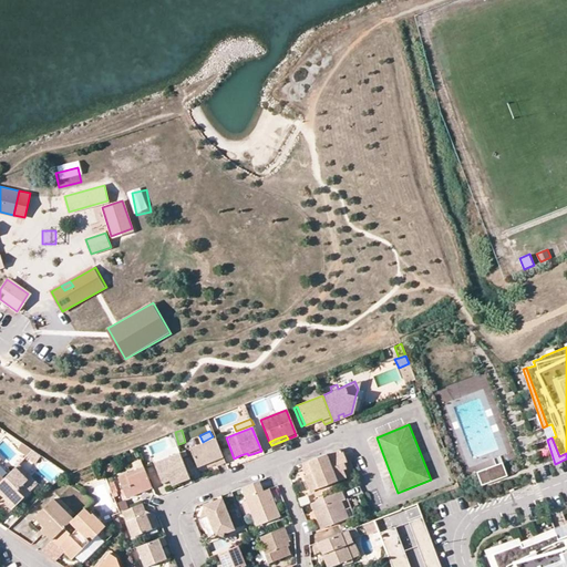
[(214,439),(188,449),(196,467),(205,465),(213,462),(215,465),(215,466),(224,463),(214,439)]
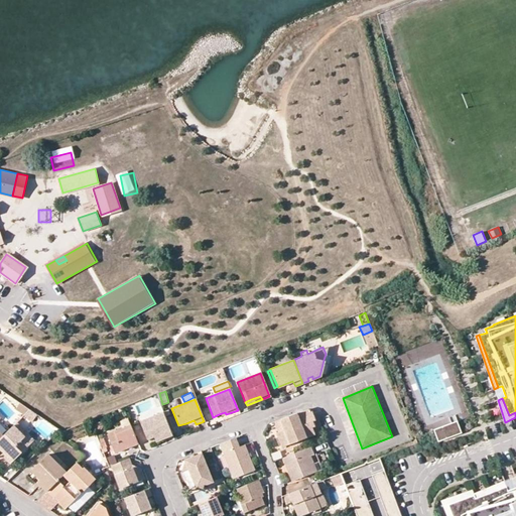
[(26,414),(30,409),(20,402),(15,408),(25,414),(26,414)]
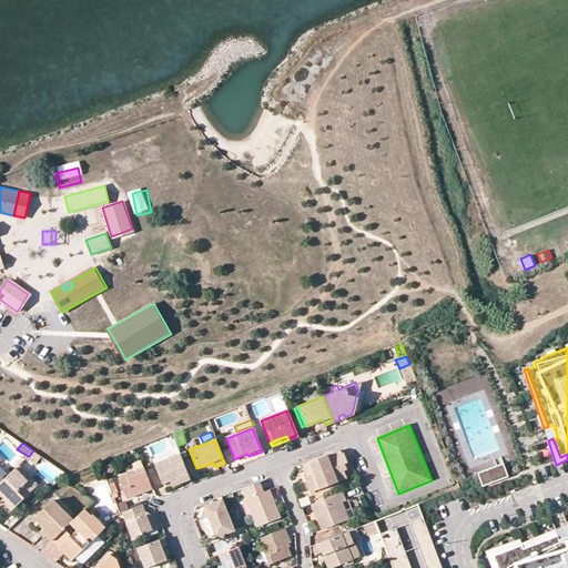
[(344,455),(336,450),(307,462),(311,470),(313,470),(314,473),(306,476),(304,476),(311,493),(347,478),(344,470),(346,469),(344,464),(347,463),(344,455)]
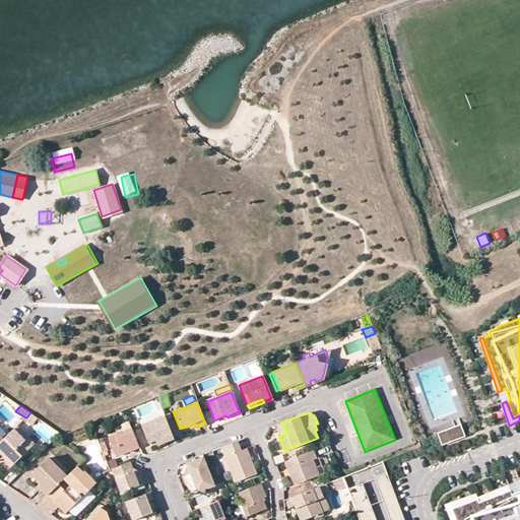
[(154,442),(171,435),(164,415),(140,425),(147,444),(154,442)]
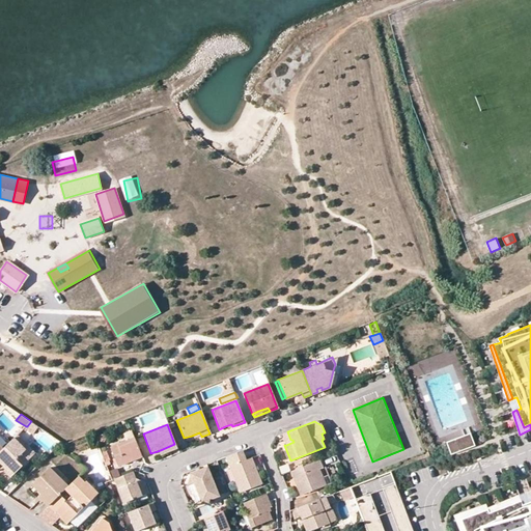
[(287,431),(282,434),(286,445),(294,442),(292,440),(290,440),(287,431)]
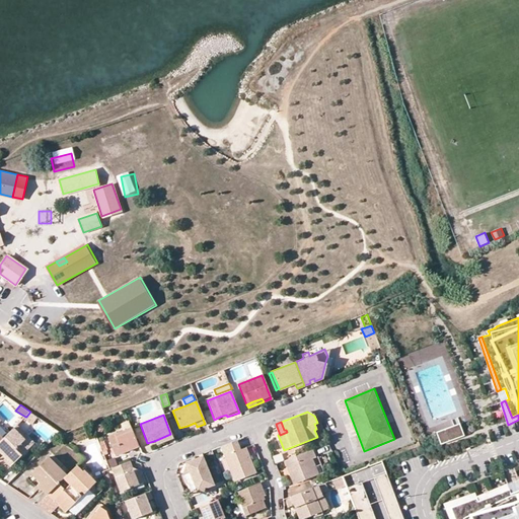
[(459,425),(437,433),(441,445),(464,436),(459,425)]
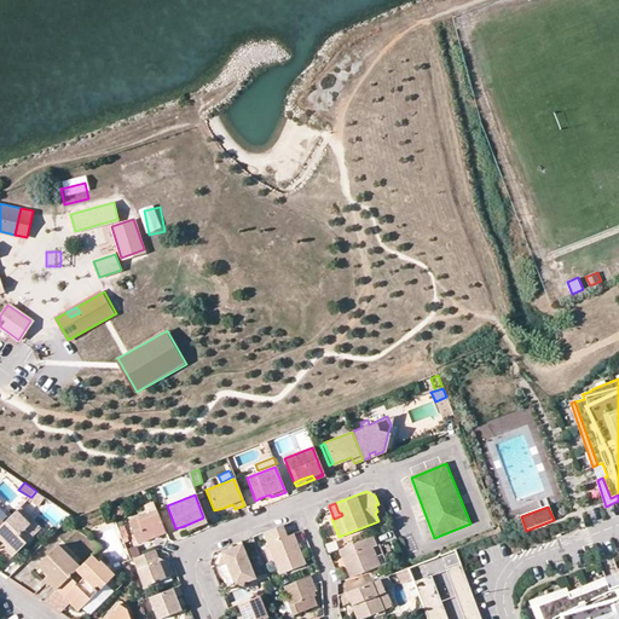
[(15,512),(29,525),(27,528),(34,536),(41,530),(33,522),(19,508),(15,512)]
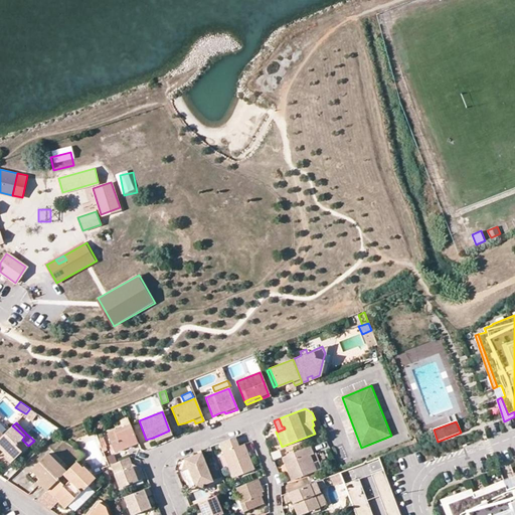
[(124,449),(123,447),(128,445),(129,447),(136,444),(129,424),(105,434),(113,454),(124,449)]
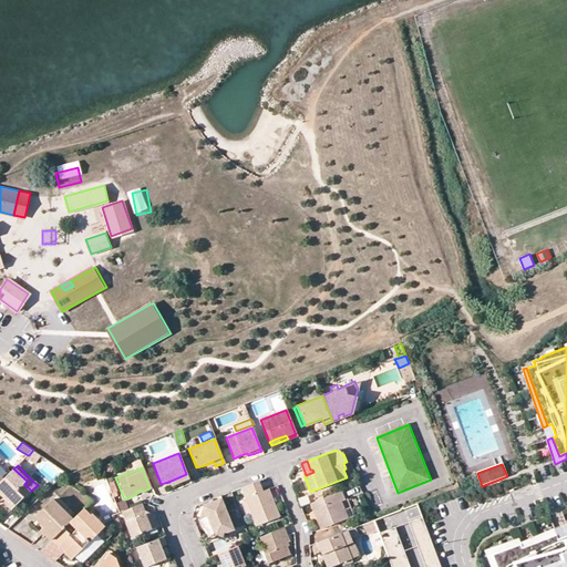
[(27,481),(13,468),(2,481),(0,482),(0,495),(2,494),(8,501),(6,503),(4,504),(11,511),(31,491),(24,484),(27,481)]
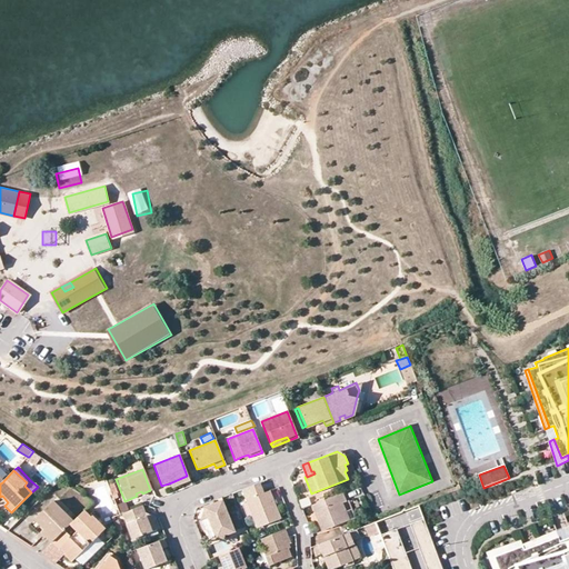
[(189,481),(187,476),(169,483),(170,488),(189,481)]
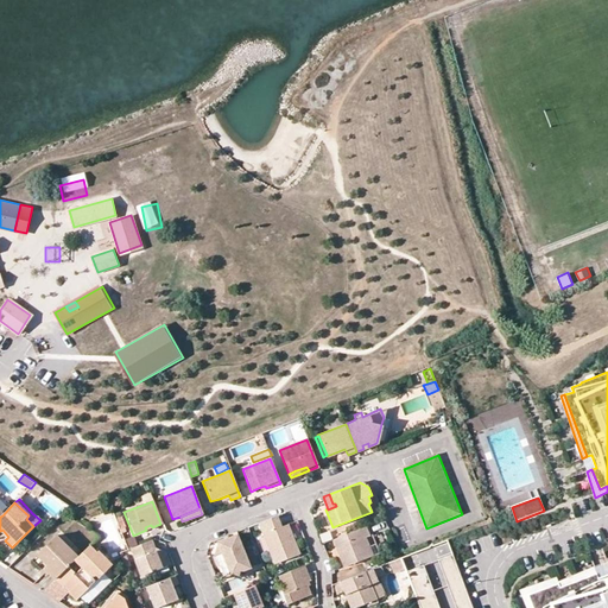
[(285,525),(279,527),(273,515),(255,523),(273,565),(297,555),(285,525)]
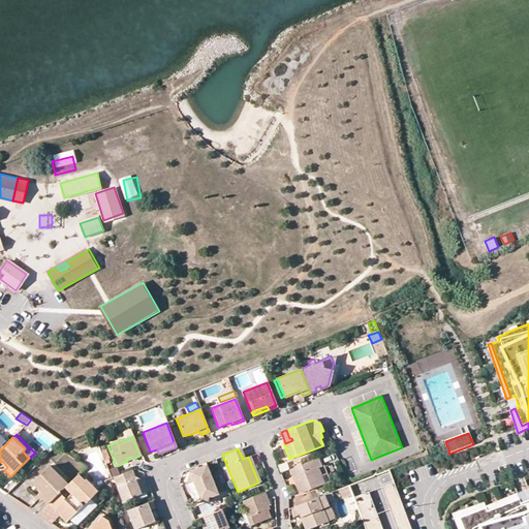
[(320,466),(317,458),(288,469),(291,476),(294,476),(298,484),(296,486),(299,494),(321,485),(315,468),(320,466)]
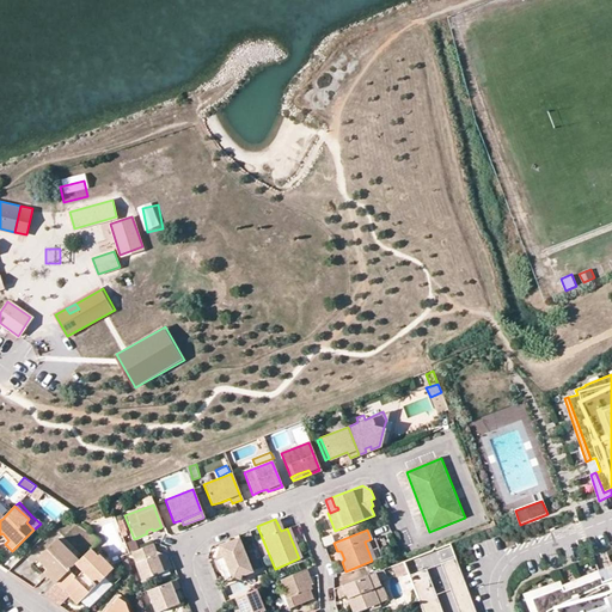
[(218,545),(220,551),(218,555),(209,558),(214,568),(220,570),(224,579),(232,575),(239,579),(240,575),(250,571),(237,537),(218,545)]
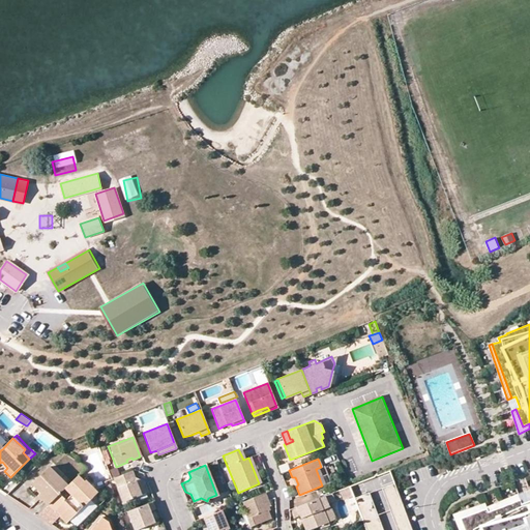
[(68,486),(50,467),(33,483),(38,489),(42,493),(39,496),(49,505),(68,486)]
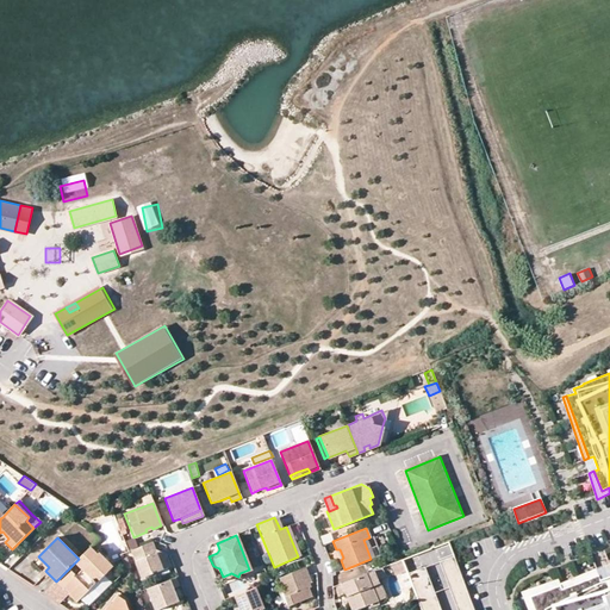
[(160,555),(154,552),(151,542),(130,551),(142,579),(168,568),(165,559),(161,560),(160,555)]
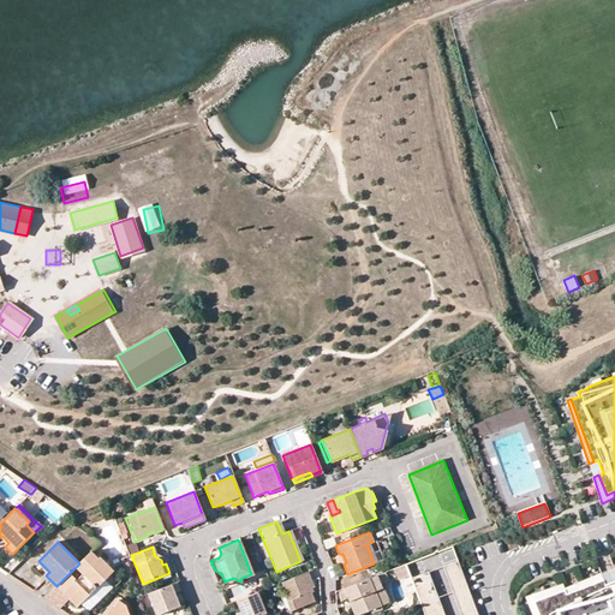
[(97,559),(91,551),(79,563),(57,586),(65,593),(67,591),(73,596),(70,599),(78,608),(89,596),(87,593),(94,586),(96,589),(113,572),(99,557),(97,559)]
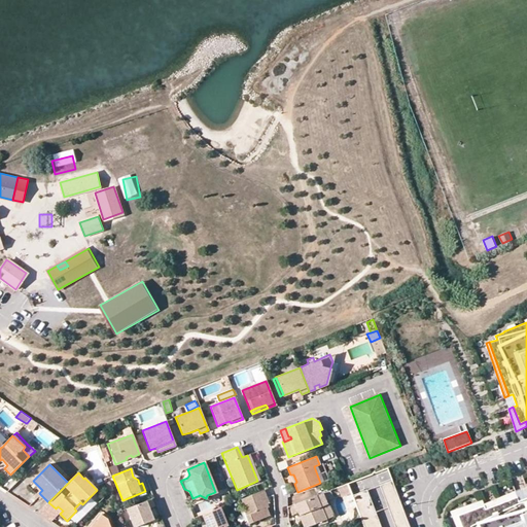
[(378,485),(393,526),(408,526),(391,481),(378,485)]
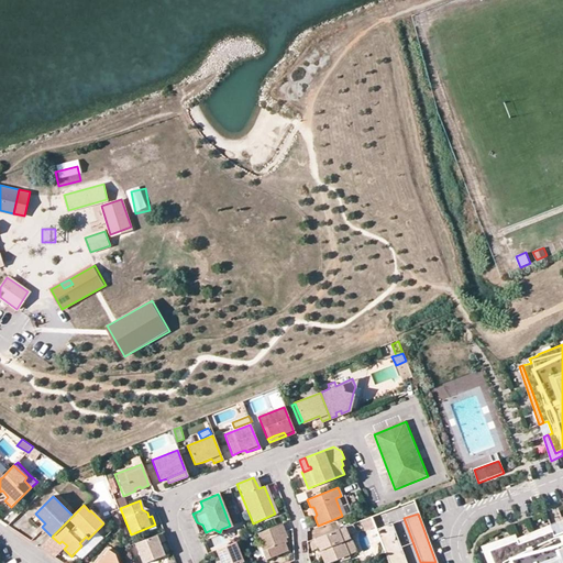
[(283,533),(279,523),(255,533),(265,559),(286,551),(284,543),(285,543),(284,539),(285,538),(283,533)]
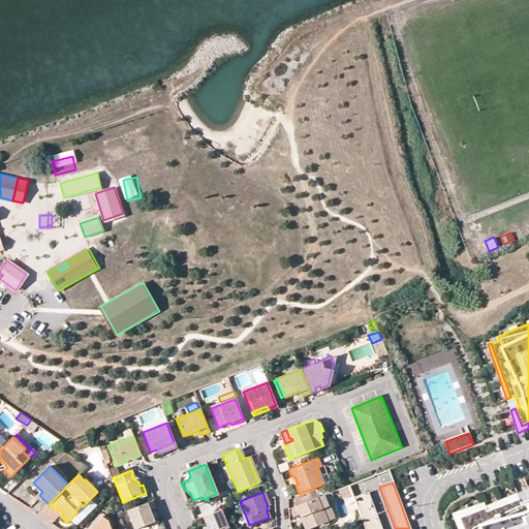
[(331,492),(317,497),(327,522),(334,519),(328,502),(334,499),(331,492)]
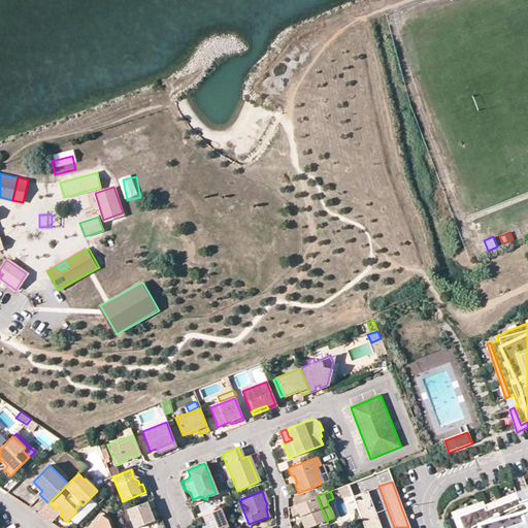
[(380,527),(366,491),(352,496),(363,527),(380,527)]
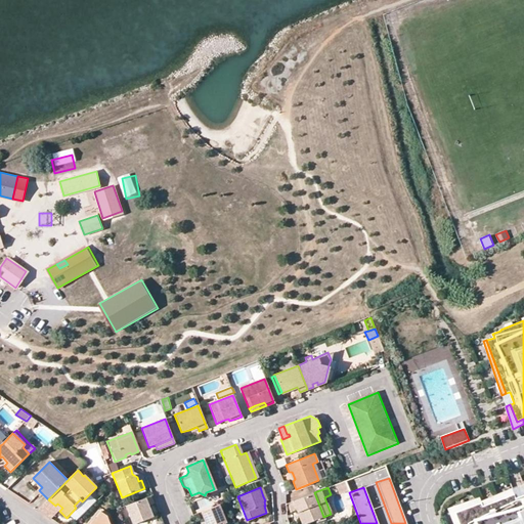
[(480,496),(448,508),(454,523),(460,523),(455,512),(482,503),(483,506),(515,494),(513,487),(482,500),(480,496)]
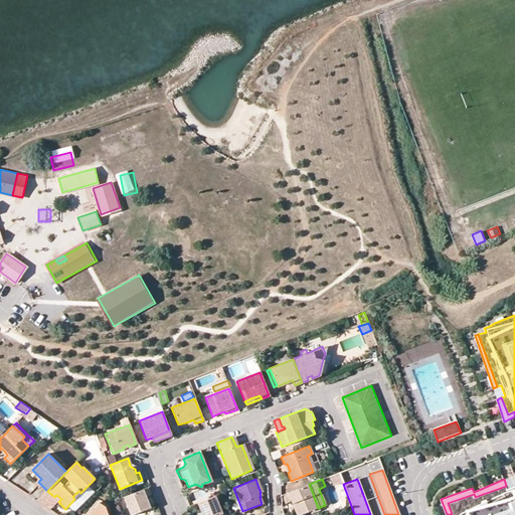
[(309,484),(282,495),(286,504),(292,501),(297,514),(300,514),(318,508),(309,484)]
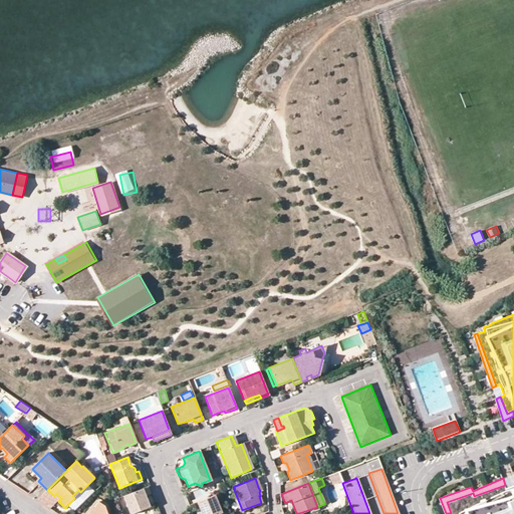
[(513,513),(513,486),(507,489),(505,485),(474,496),(473,493),(447,502),(451,513),(513,513)]
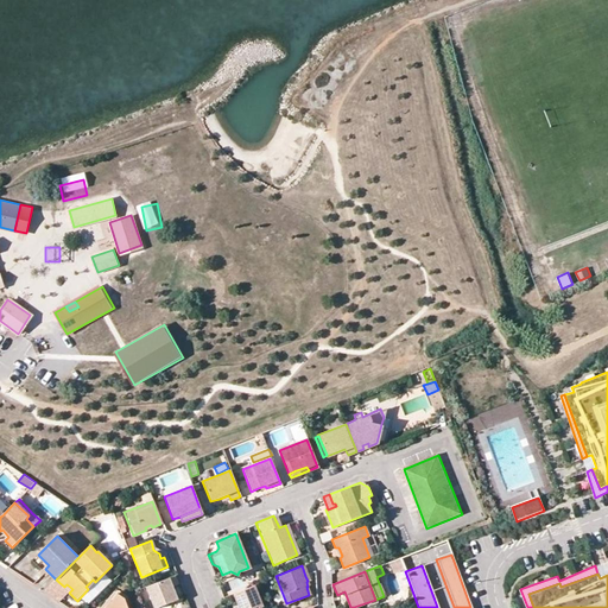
[(154,607),(176,599),(171,586),(177,583),(172,575),(145,586),(154,607)]
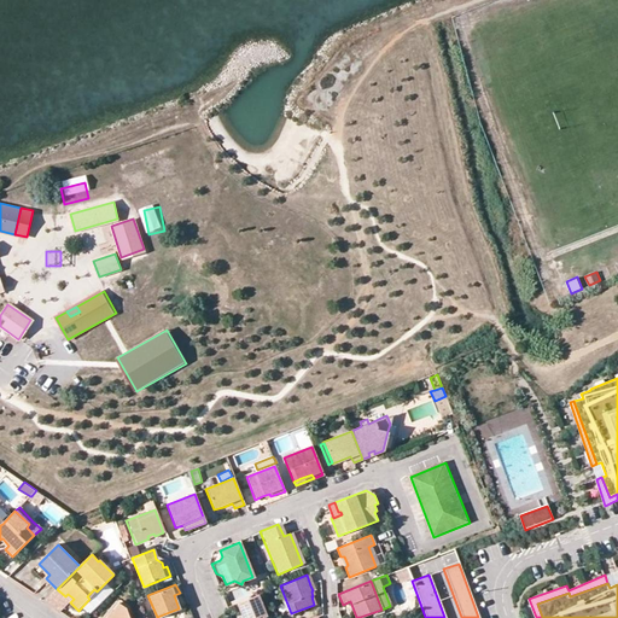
[(57,589),(44,602),(60,612),(70,602),(65,596),(57,589)]
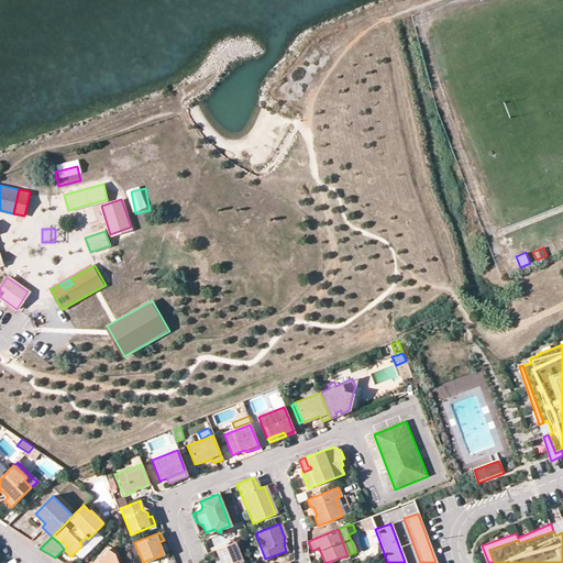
[(242,562),(234,541),(214,550),(218,560),(214,562),(242,562)]
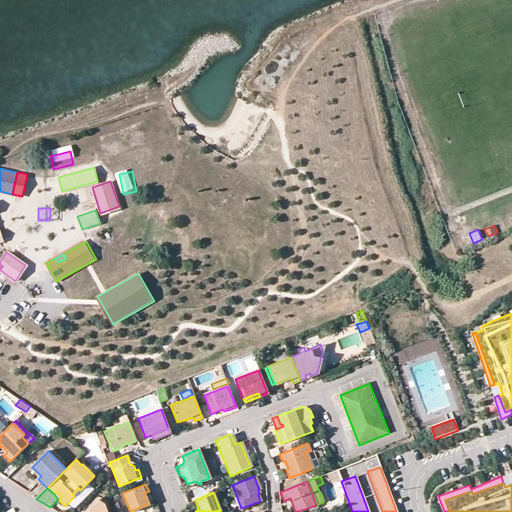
[(89,511),(93,506),(95,506),(100,500),(97,498),(84,511),(89,511)]
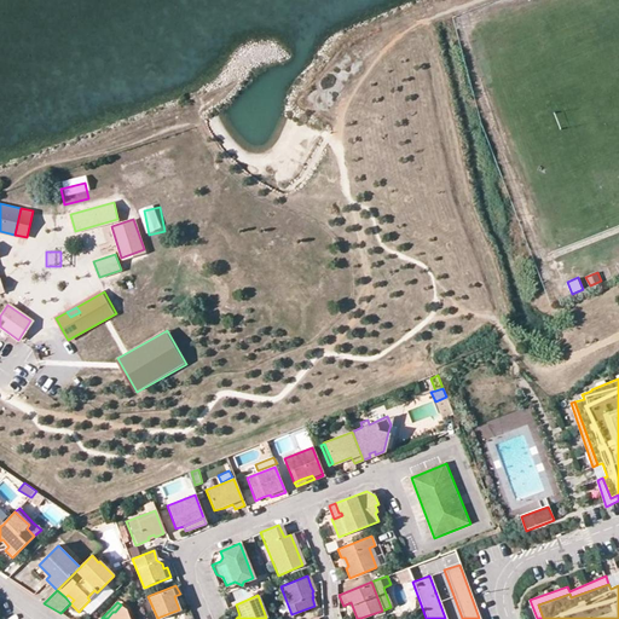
[(121,605),(115,612),(113,612),(108,618),(131,618),(128,609),(121,605)]
